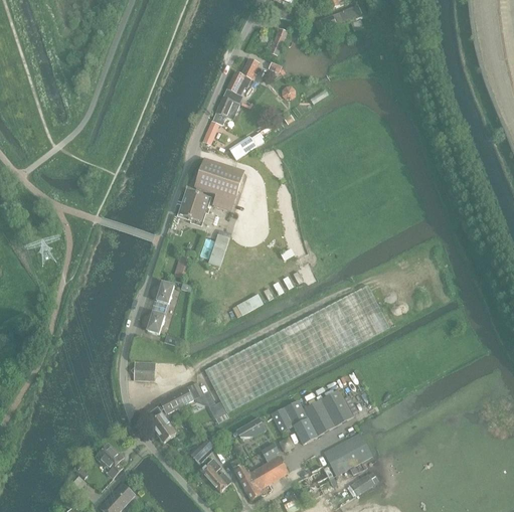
[(340,5),(339,5),(337,0),(326,0),(330,9),(340,5)]
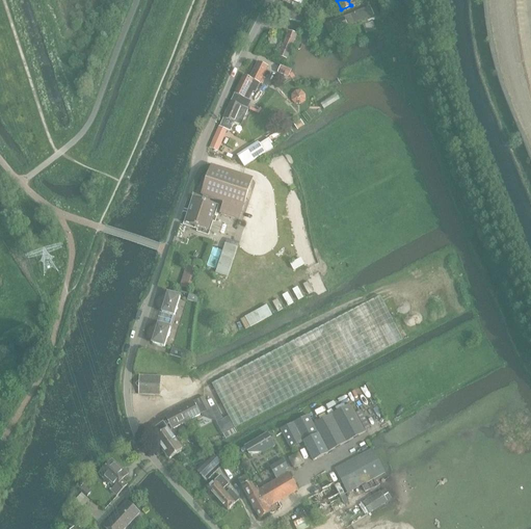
[(354,11),(325,23),(329,34),(374,17),(370,4),(354,10),(354,11)]
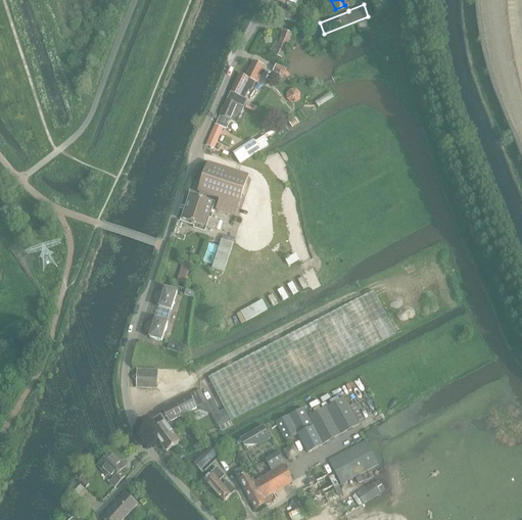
[(279,7),(277,17),(289,19),(291,9),(279,7)]
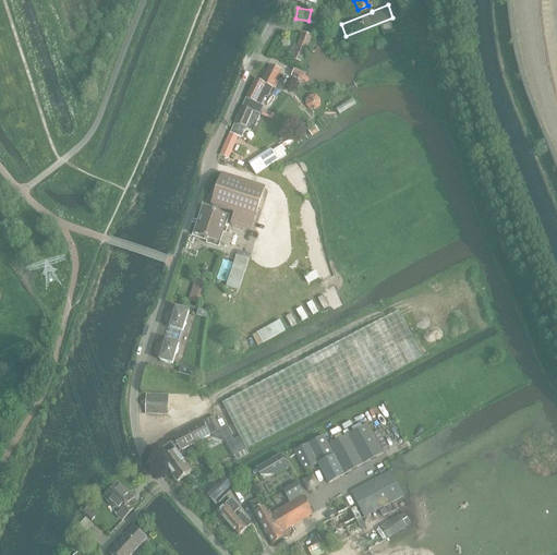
[(291,57),(300,60),(311,34),(301,31),(291,57)]
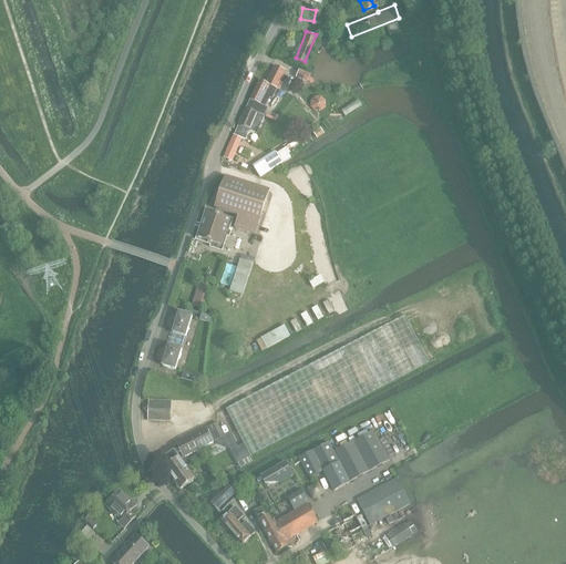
[(268,96),(268,95),(270,96),(276,86),(285,68),(277,64),(267,83),(258,79),(249,98),(245,106),(235,127),(232,135),(224,155),(230,159),(239,139),(242,131),(246,132),(248,127),(257,131),(265,115),(264,114),(267,106),(265,104),(267,99),(269,100),(270,98),(268,96)]
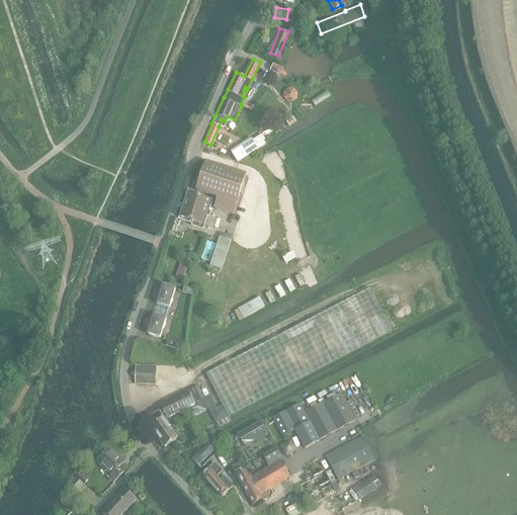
[(266,67),(276,72),(279,65),(269,61),(266,67)]
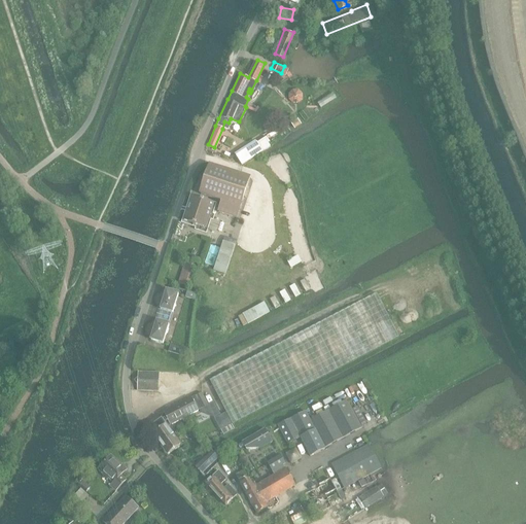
[(289,88),(289,100),(303,99),(302,86),(289,88)]
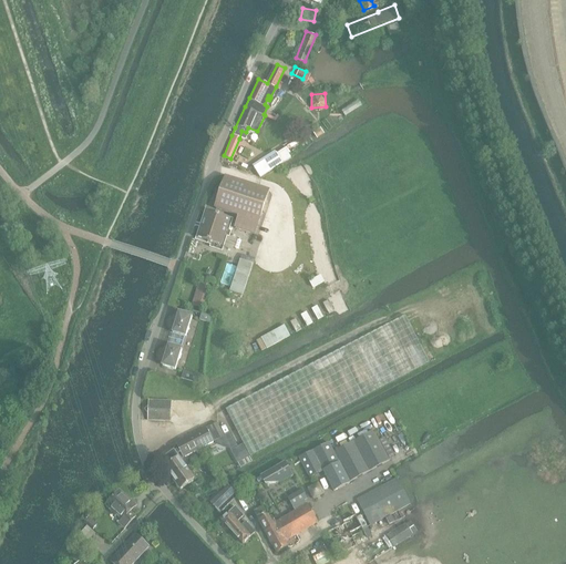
[(342,106),(345,111),(362,103),(360,99),(342,106)]
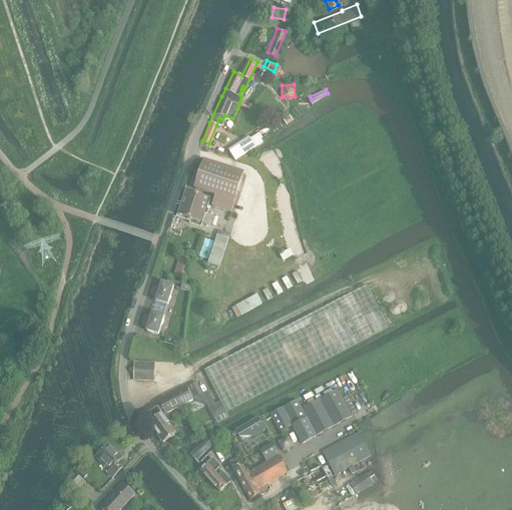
[(227,147),(234,159),(256,145),(263,140),(258,132),(249,137),(247,134),(227,147)]
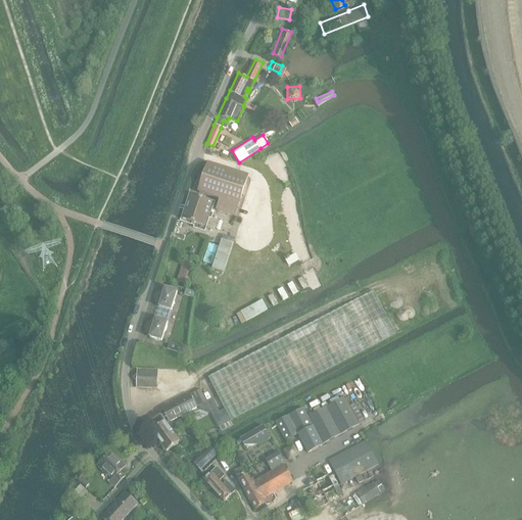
[(217,208),(234,215),(247,174),(208,161),(198,190),(220,197),(217,208)]
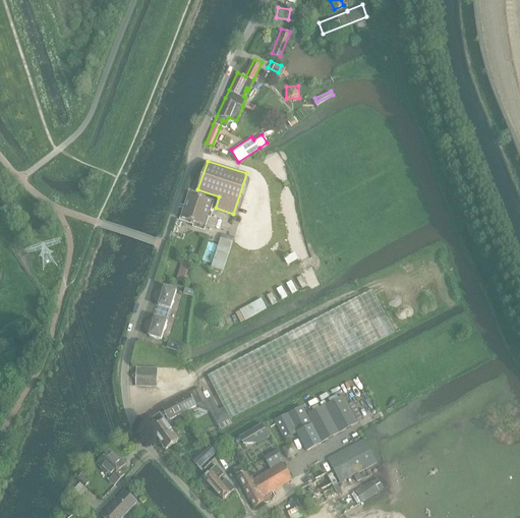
[(193,221),(203,224),(211,200),(200,197),(201,196),(198,195),(198,196),(189,193),(181,217),(190,220),(190,221),(193,221)]
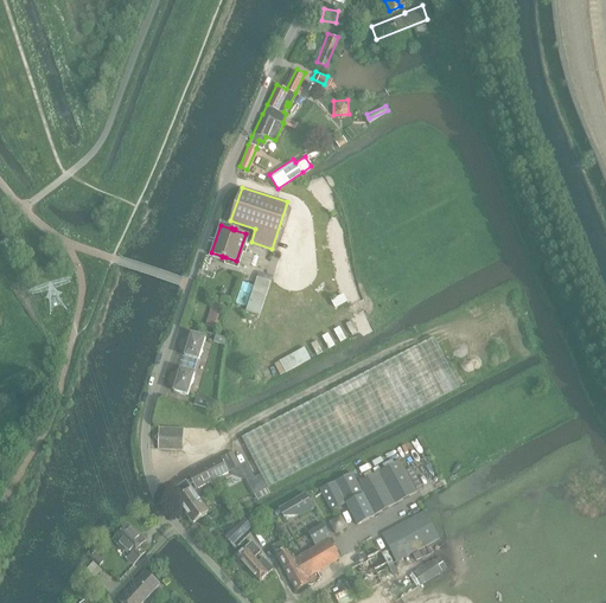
[(246,312),(260,315),(273,273),(257,269),(246,312)]
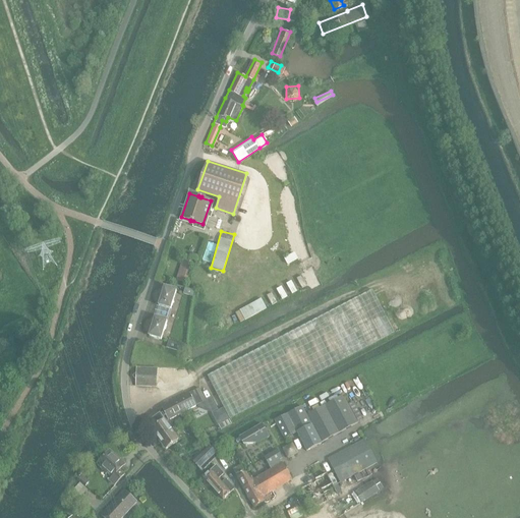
[(287,261),(298,256),(295,250),(285,254),(287,261)]
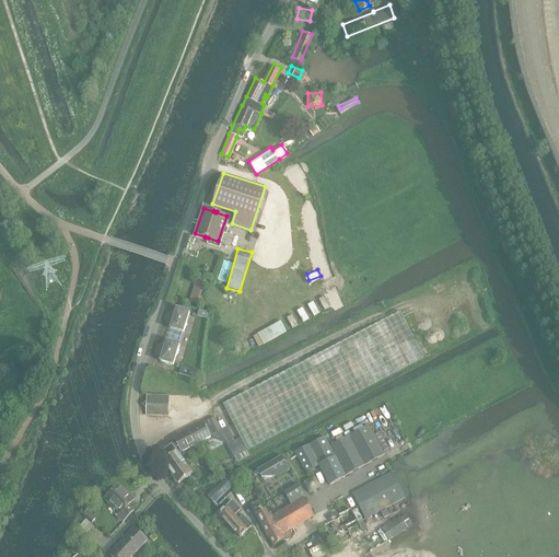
[(189,299),(200,302),(207,279),(196,276),(189,299)]
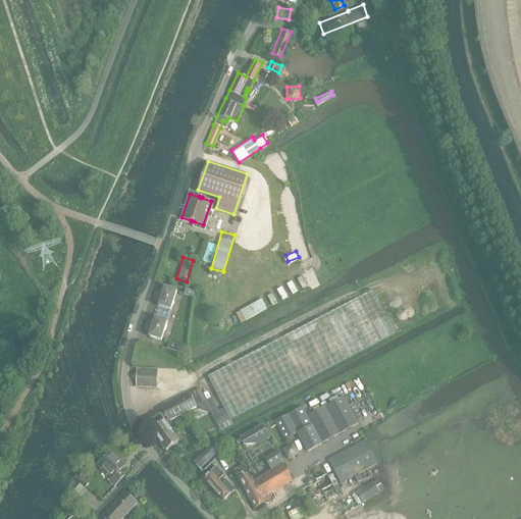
[(158,305),(170,308),(176,290),(164,286),(158,305)]
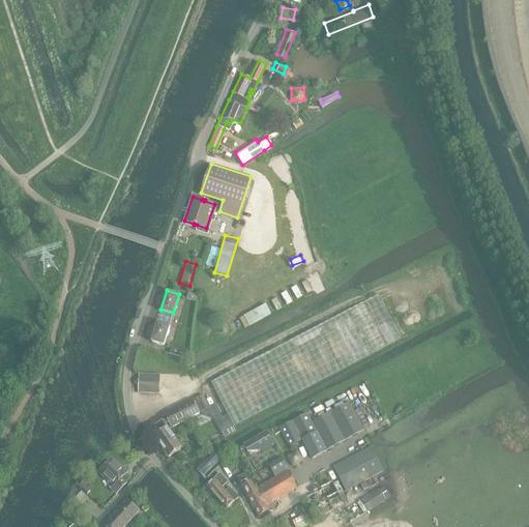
[(186,297),(196,300),(197,293),(188,291),(186,297)]
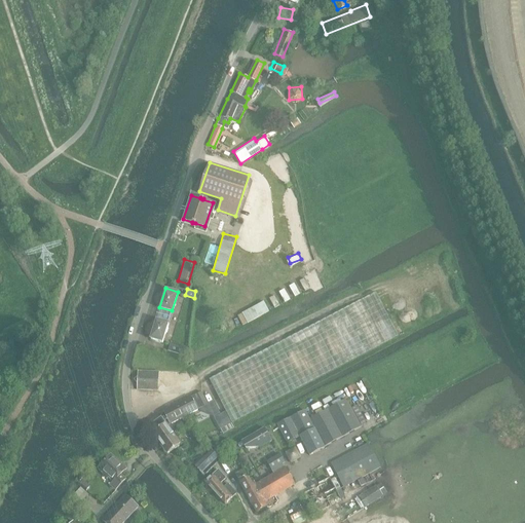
[(376,291),(197,383),(220,427),(399,335),(376,291)]
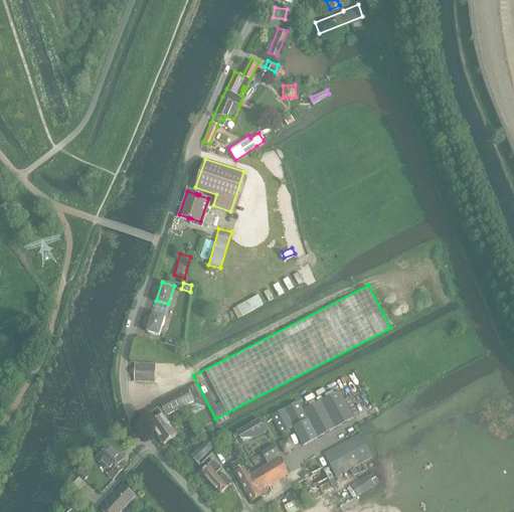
[(259,293),(235,304),(240,314),(264,302),(259,293)]
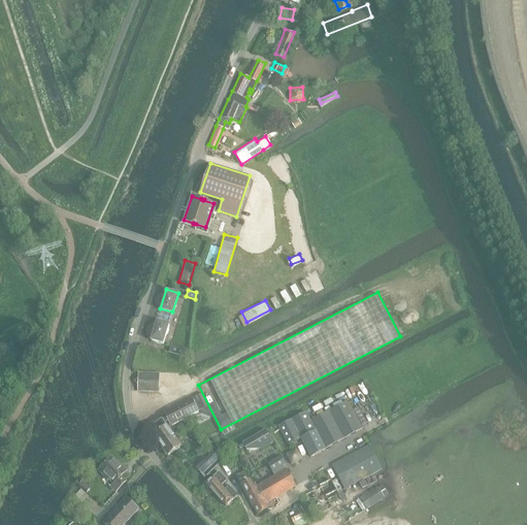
[(151,338),(162,342),(168,323),(157,320),(151,338)]
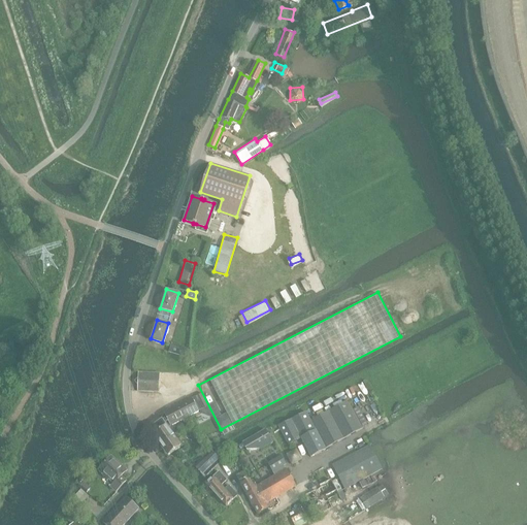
[(168,350),(184,354),(186,348),(170,343),(168,350)]
